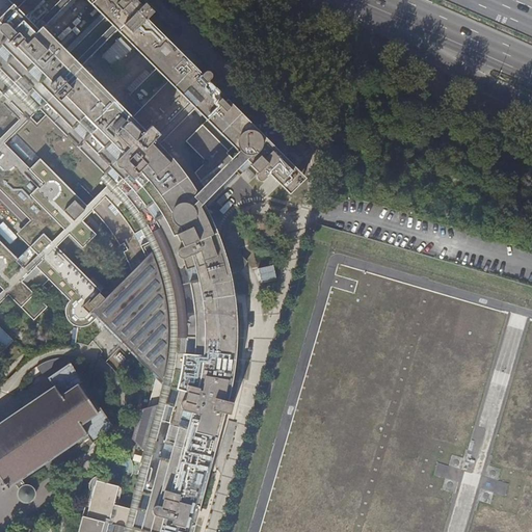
[(0,0),(0,19),(14,5),(8,0),(0,0)]
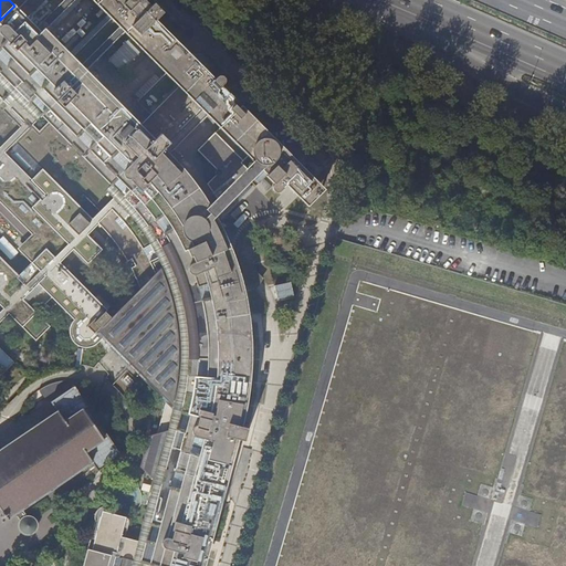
[(44,34),(79,0),(9,0),(14,6),(44,34)]
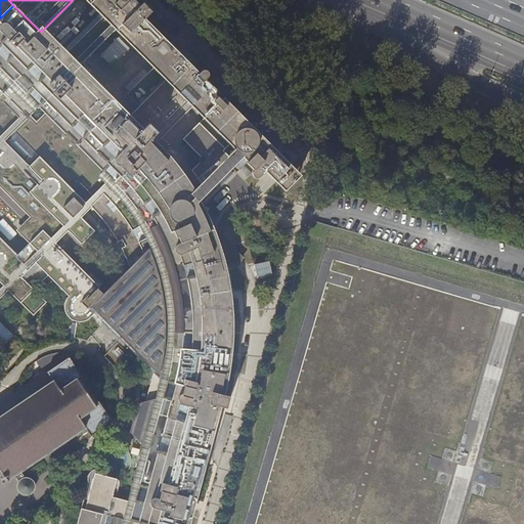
[(83,0),(102,19),(64,56),(77,69),(80,66),(116,30),(125,39),(132,32),(142,22),(153,12),(144,3),(141,6),(135,0),(120,0),(119,1),(118,0),(83,0)]
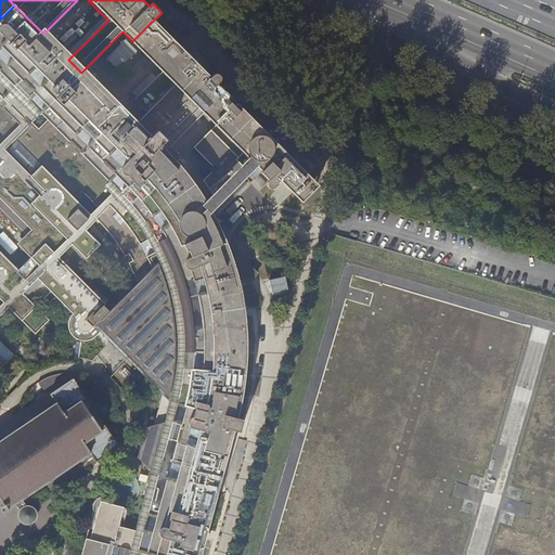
[(213,222),(207,214),(207,213),(204,207),(199,199),(194,192),(189,184),(184,178),(179,172),(172,165),(136,127),(132,129),(79,76),(81,73),(68,60),(43,34),(14,5),(0,20),(0,67),(43,111),(50,118),(119,186),(105,201),(92,215),(76,198),(42,165),(31,176),(30,176),(44,190),(31,203),(67,239),(54,252),(46,243),(31,257),(44,270),(38,278),(52,291),(74,313),(73,315),(72,319),(71,321),(71,326),(72,330),(73,332),(75,335),(77,337),(80,338),(82,339),(85,339),(88,339),(90,339),(92,339),(94,337),(97,336),(99,335),(102,331),(99,327),(113,313),(110,310),(104,305),(106,302),(60,256),(73,243),(87,258),(101,244),(87,229),(98,218),(102,222),(111,234),(120,247),(124,252),(126,255),(130,254),(133,260),(129,262),(132,268),(136,274),(138,282),(140,286),(143,295),(147,294),(150,302),(144,304),(146,310),(147,317),(149,323),(150,328),(150,338),(155,338),(155,346),(151,346),(151,352),(150,358),(150,365),(147,378),(163,394),(154,429),(153,430),(150,429),(143,453),(146,457),(145,459),(144,460),(144,461),(145,462),(146,463),(150,464),(152,465),(154,465),(152,472),(136,531),(137,531),(130,554),(192,554),(226,428),(234,430),(241,433),(244,420),(237,418),(230,416),(233,401),(235,389),(236,381),(237,372),(239,363),(239,356),(239,346),(239,337),(239,328),(237,319),(236,310),(241,310),(240,302),(237,292),(235,281),(233,271),(229,259),(226,249),(221,241),(218,233),(213,222)]
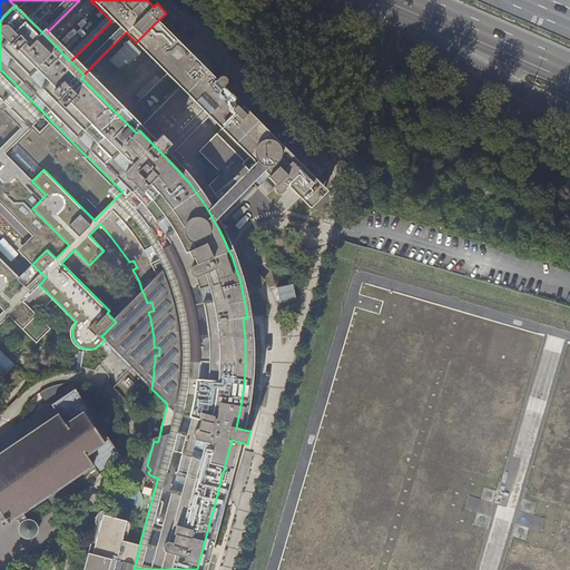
[(215,84),(155,23),(144,35),(176,66),(173,69),(200,98),(215,84)]
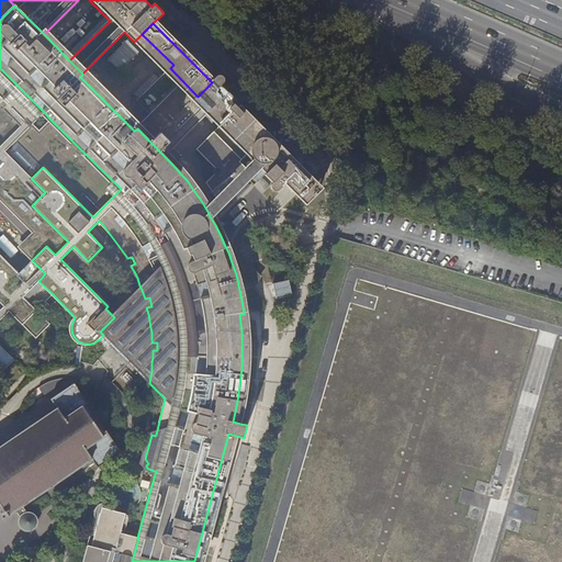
[(173,65),(142,34),(134,42),(165,74),(170,68),(173,65)]
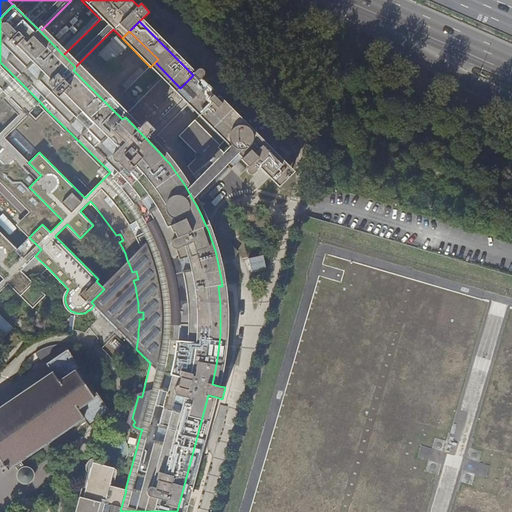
[(40,102),(0,62),(0,87),(3,90),(23,111),(1,133),(5,138),(28,115),(40,102)]
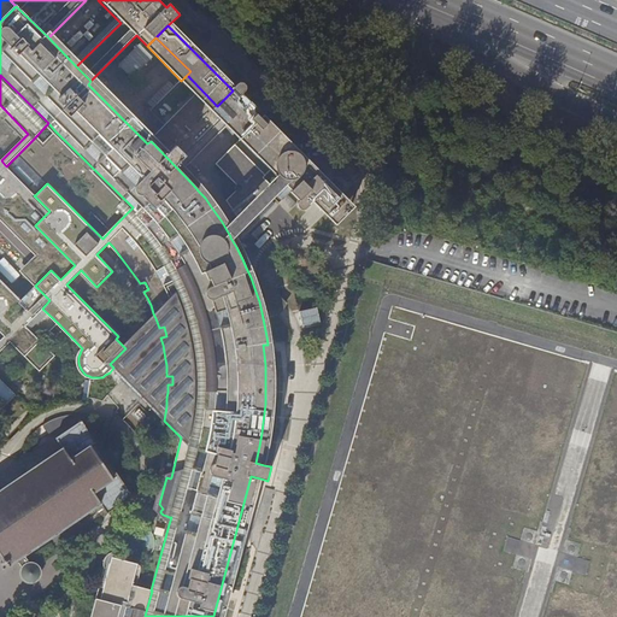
[(217,106),(187,75),(181,81),(197,97),(211,111),(217,106)]
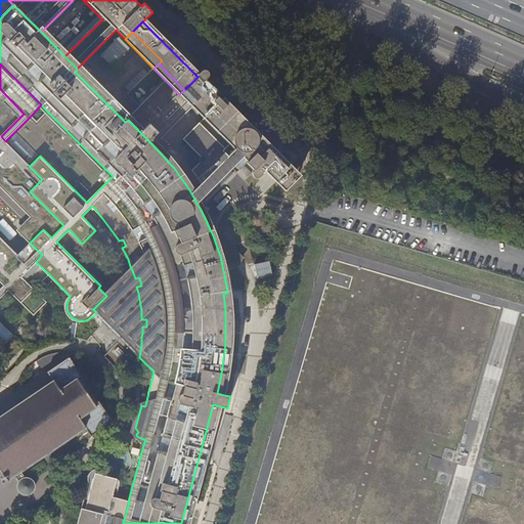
[(130,117),(80,66),(77,69),(75,72),(125,122),(128,120),(130,117)]
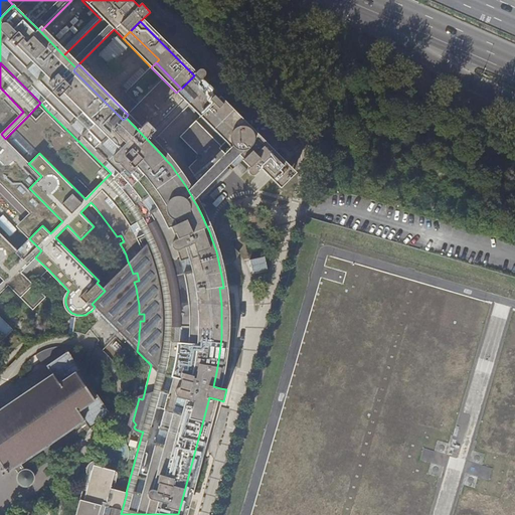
[(138,106),(164,80),(151,67),(126,93),(138,106)]
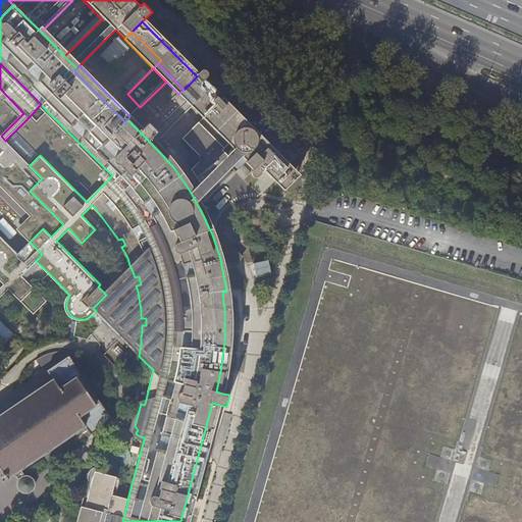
[(241,157),(233,165),(230,167),(237,173),(247,163),(253,170),(252,171),(252,172),(252,174),(252,175),(253,176),(255,177),(257,177),(258,177),(259,176),(264,171),(268,167),(262,161),(266,157),(254,145),(260,140),(203,83),(207,77),(208,76),(209,74),(208,73),(207,71),(206,70),(205,70),(203,70),(203,71),(201,71),(197,76),(184,90),(178,94),(193,108),(241,157)]
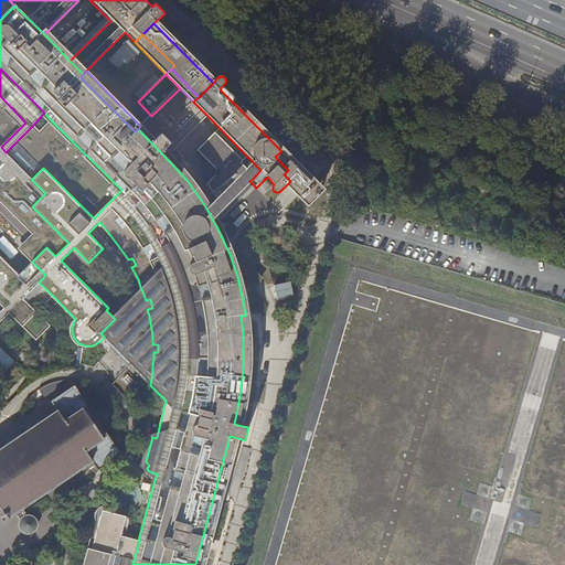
[(180,88),(151,116),(140,126),(138,129),(176,168),(183,159),(173,149),(188,135),(189,136),(209,117),(193,102),(180,88)]
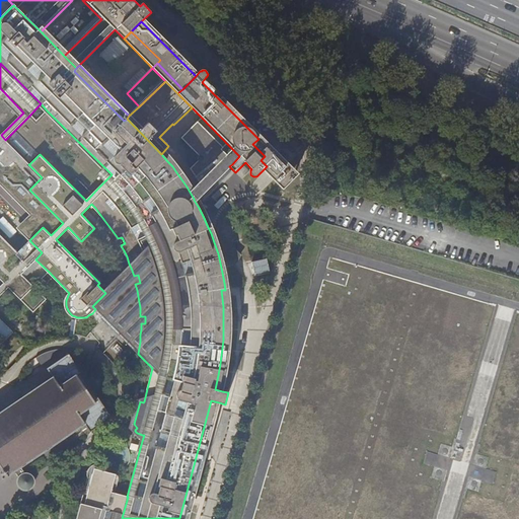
[(0,134),(1,135),(23,113),(3,91),(0,93),(0,134)]
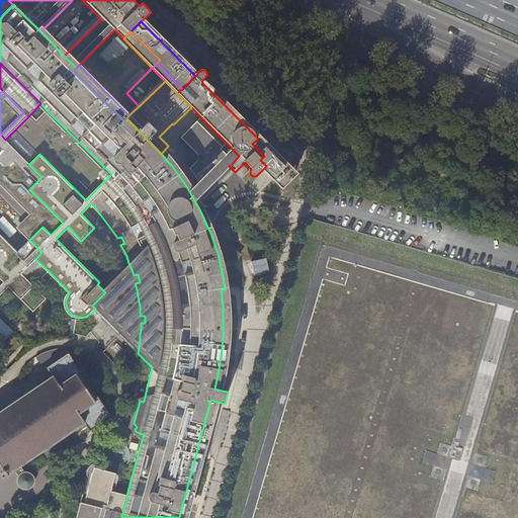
[(231,162),(232,164),(239,156),(191,107),(173,124),(172,123),(159,137),(168,146),(161,154),(167,161),(172,166),(176,172),(181,179),(186,186),(190,193),(193,198),(196,195),(231,162)]
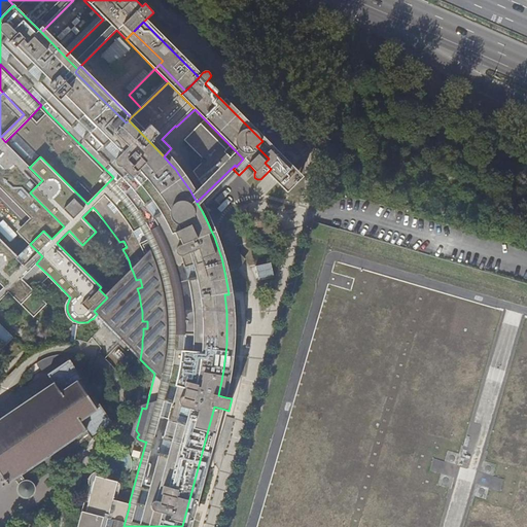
[(113,177),(47,112),(35,125),(29,118),(5,142),(30,167),(40,156),(72,188),(84,175),(100,190),(113,177)]
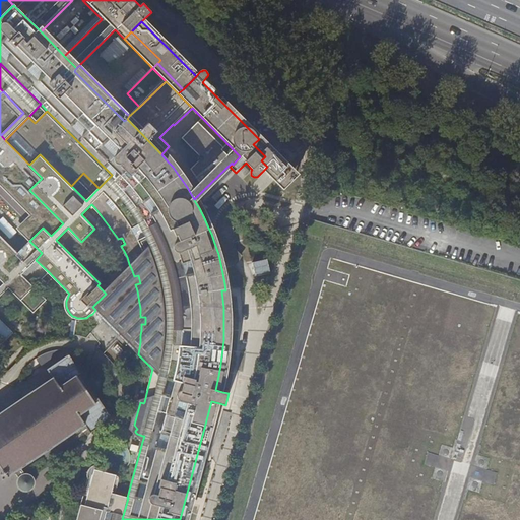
[(42,178),(28,165),(29,165),(5,140),(1,135),(0,134),(0,184),(29,214),(16,228),(29,241),(43,228),(51,236),(63,223),(29,190),(42,178)]
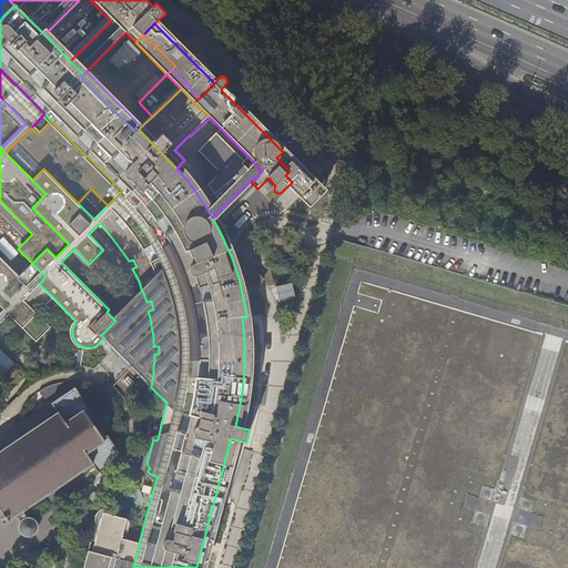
[(324,193),(283,152),(276,158),(290,171),(285,175),(292,182),(287,186),(310,208),(324,193)]
